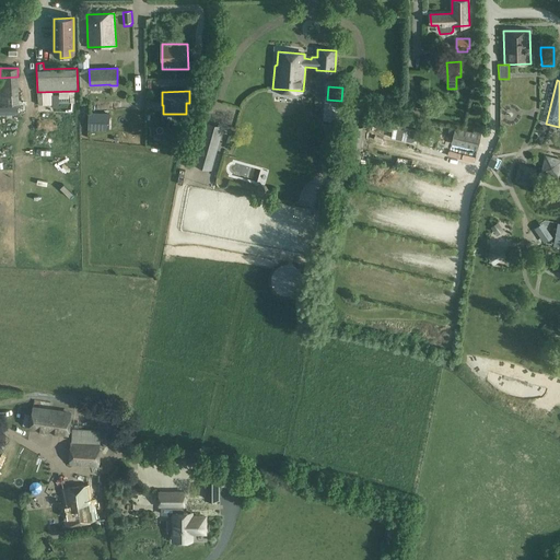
[(111,113),(90,112),(89,129),(109,130),(111,113)]
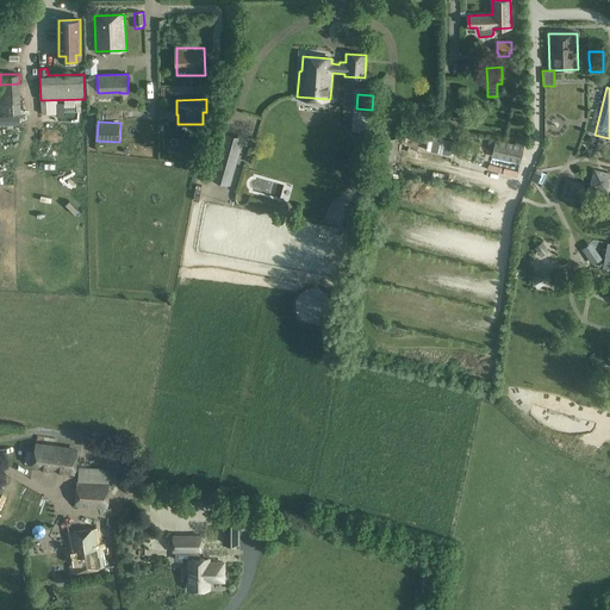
[(213,151),(205,178),(211,180),(230,185),(231,182),(243,138),(224,134),(221,148),(213,145),(211,151),(213,151)]
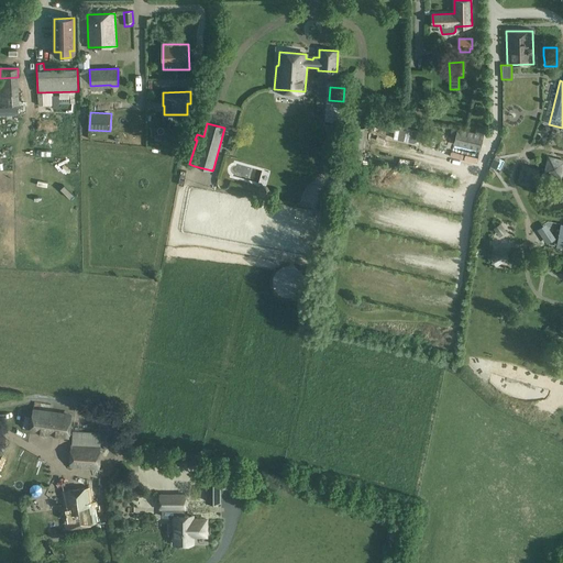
[(484,135),(457,129),(457,130),(452,129),(450,139),(454,140),(453,145),(479,152),(484,135)]
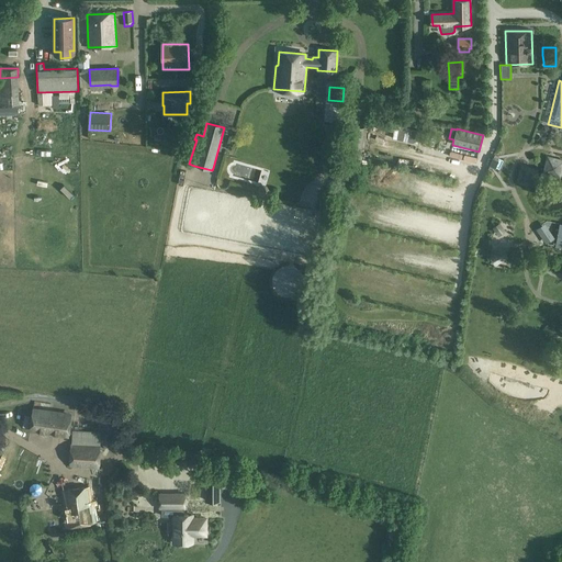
[(440,141),(434,139),(434,138),(429,137),(427,149),(438,152),(440,141)]
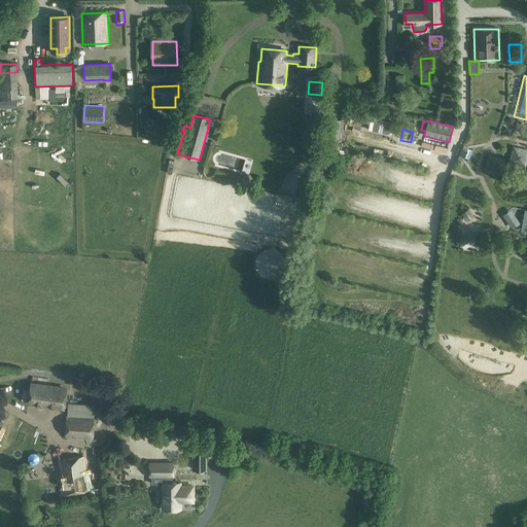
[(525,168),(526,159),(526,149),(512,146),(507,164),(525,168)]
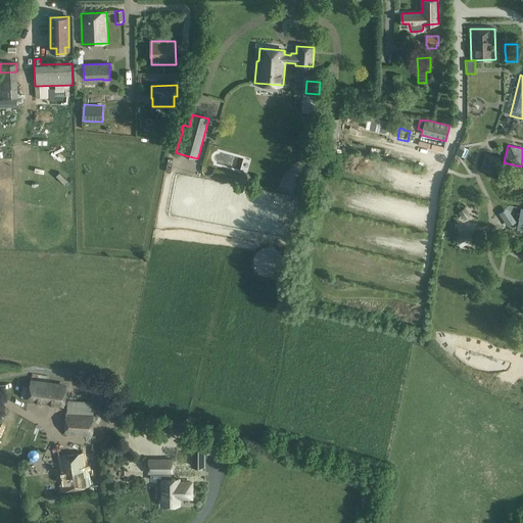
[(496,175),(501,157),(483,153),(479,171),(496,175)]
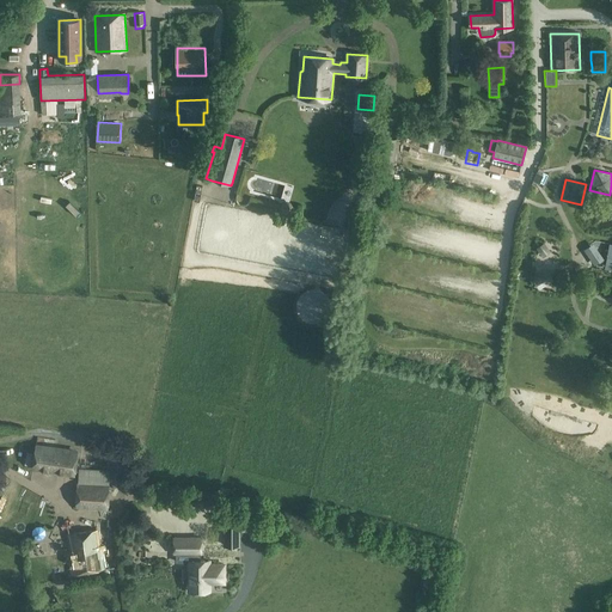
[(537,249),(542,255),(549,251),(544,244),(537,249)]
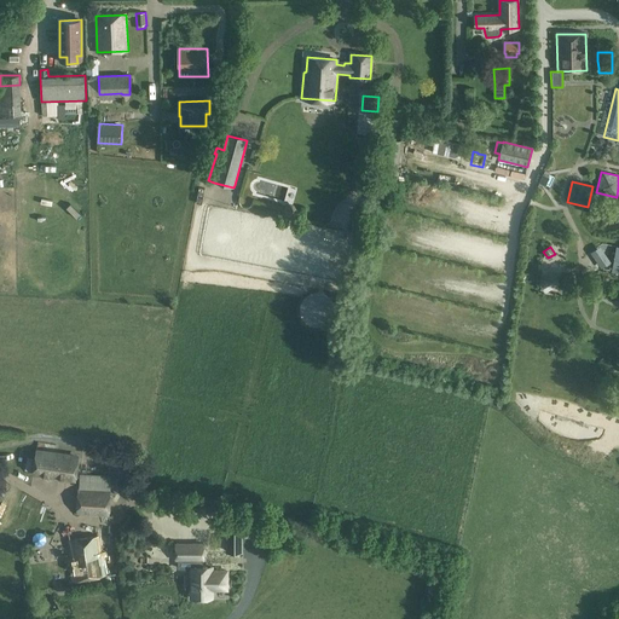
[(601,268),(611,262),(600,248),(591,254),(601,268)]
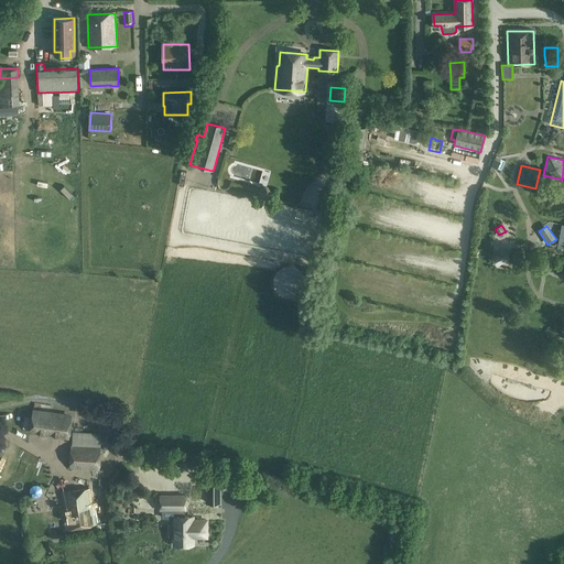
[(502,253),(492,260),(497,267),(507,260),(502,253)]
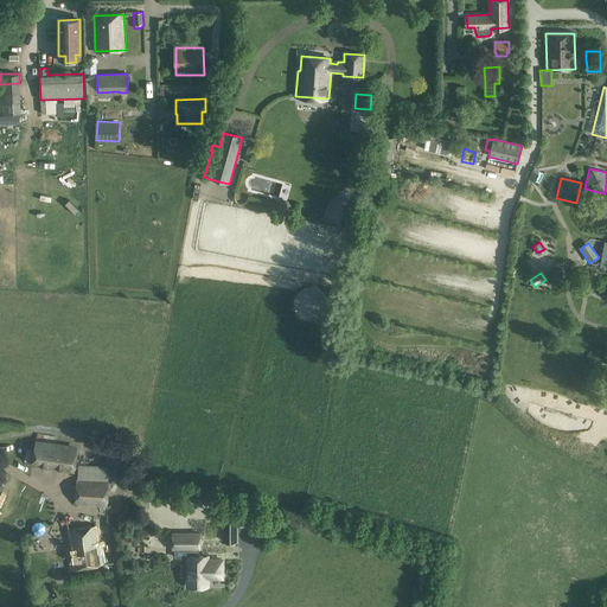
[(581,287),(572,282),(569,287),(579,292),(581,287)]
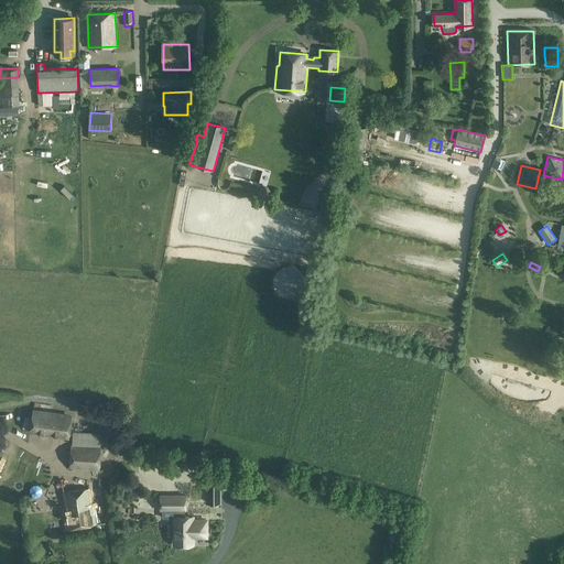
[(71,418),(33,412),(31,431),(68,436),(71,418)]
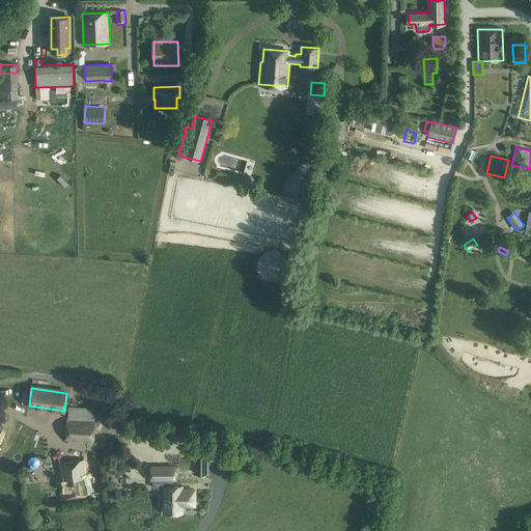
[(68,407),(67,419),(94,420),(94,408),(68,407)]
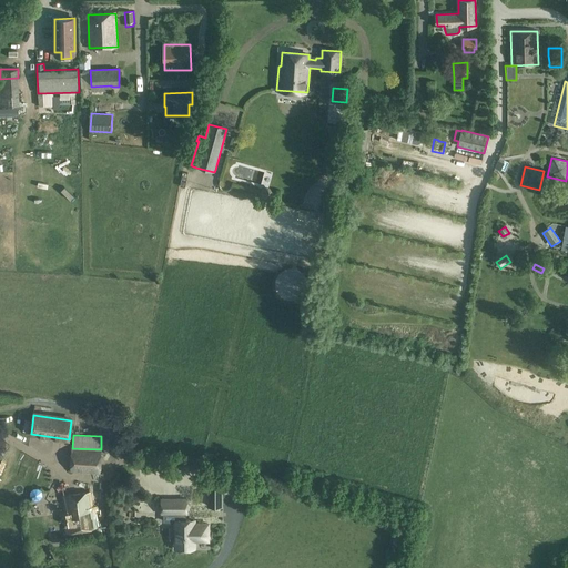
[(71,449),(70,473),(100,474),(101,450),(71,449)]
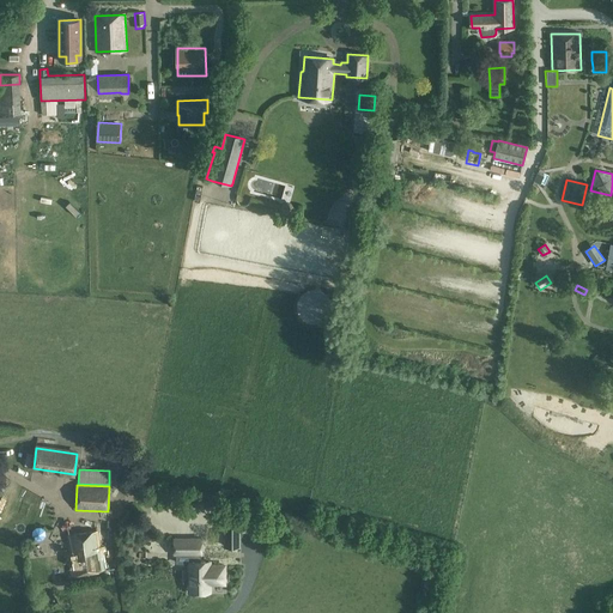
[(240,520),(224,520),(224,529),(228,529),(228,546),(240,546),(240,520)]
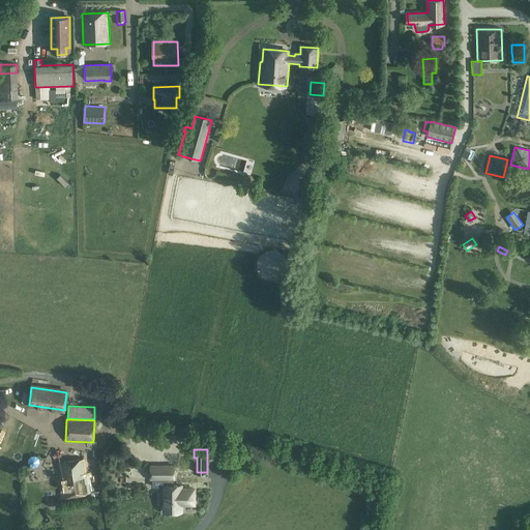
[(61,483),(62,497),(91,493),(89,479),(90,477),(91,476),(90,473),(89,473),(86,471),(84,460),(59,463),(62,479),(60,480),(60,483),(61,483)]
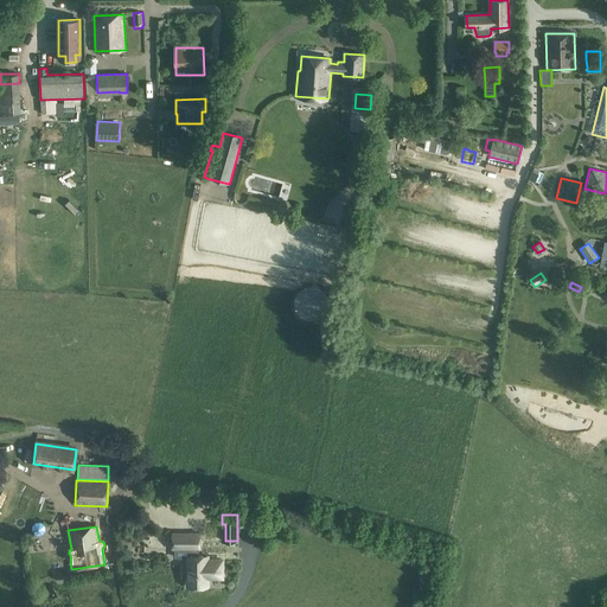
[(173,534),(173,549),(190,549),(189,556),(187,556),(187,568),(183,567),(183,576),(187,576),(187,586),(190,586),(190,587),(198,588),(198,586),(208,586),(208,577),(222,577),(222,560),(208,560),(208,556),(197,556),(198,549),(199,549),(199,534),(173,534)]
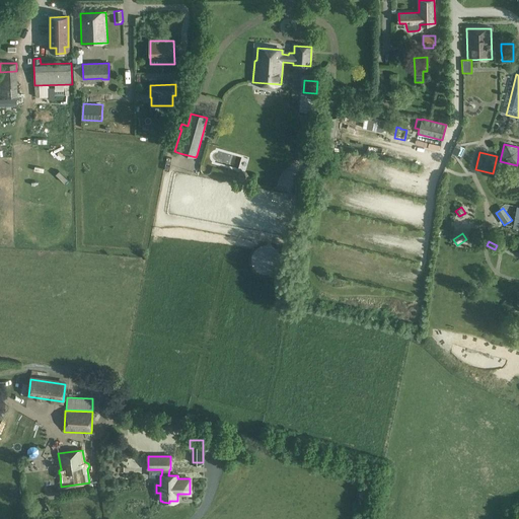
[(106,476),(106,492),(123,492),(123,476),(106,476)]
